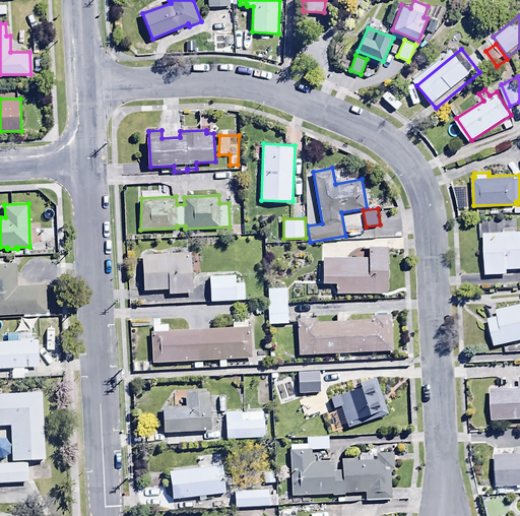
[(518,220),(479,221),(479,235),(485,235),(486,274),(509,273),(509,270),(519,269),(519,231),(518,231),(518,220)]
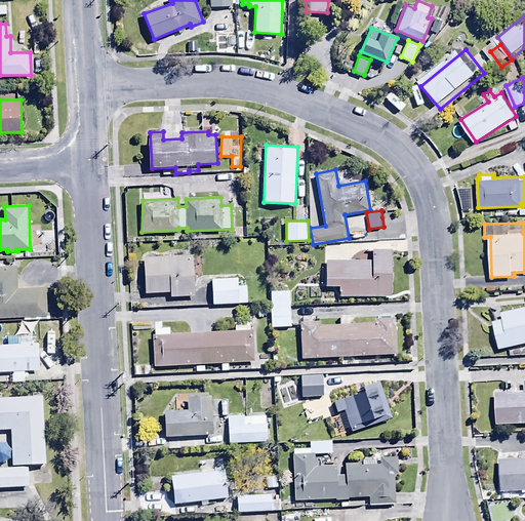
[(327,259),(327,286),(341,287),(341,296),(392,297),(393,248),(373,248),(373,259),(327,259)]
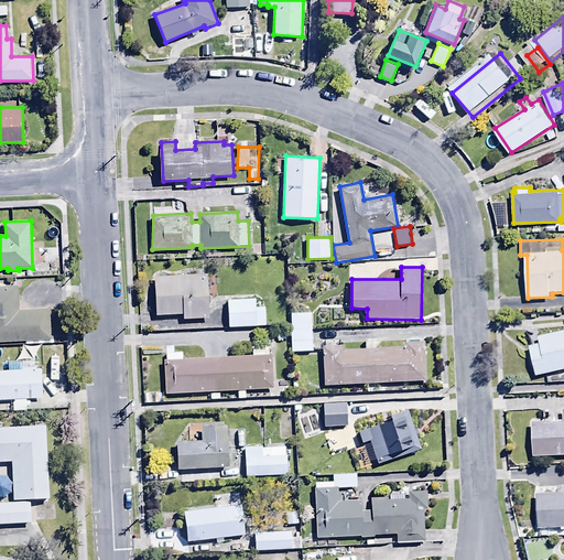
[(208,272),(156,272),(156,315),(184,315),(184,319),(208,319),(208,272)]
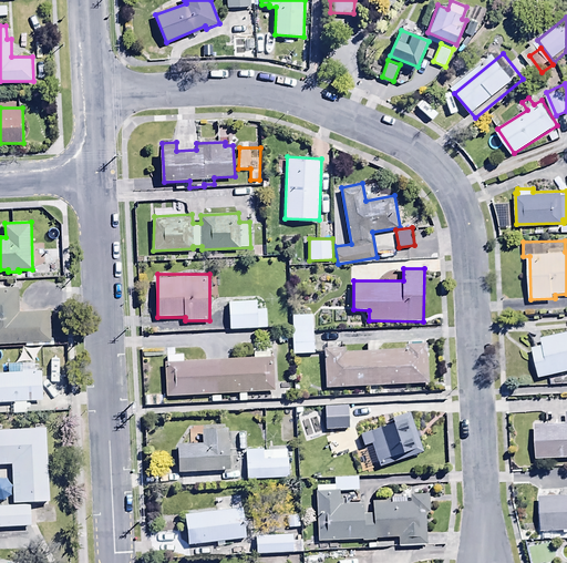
[(18,287),(0,287),(0,343),(26,341),(26,345),(53,344),(51,310),(19,313),(18,287)]
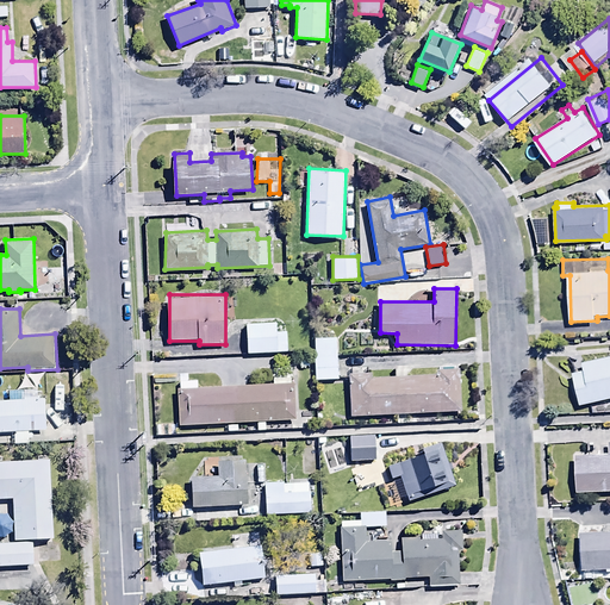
[(277,322),(246,323),(247,353),(287,351),(287,332),(277,332),(277,322)]
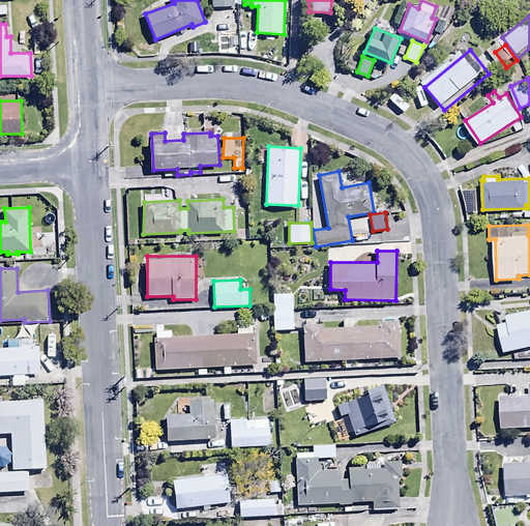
[(293,293),(273,293),(274,329),(294,329),(293,293)]
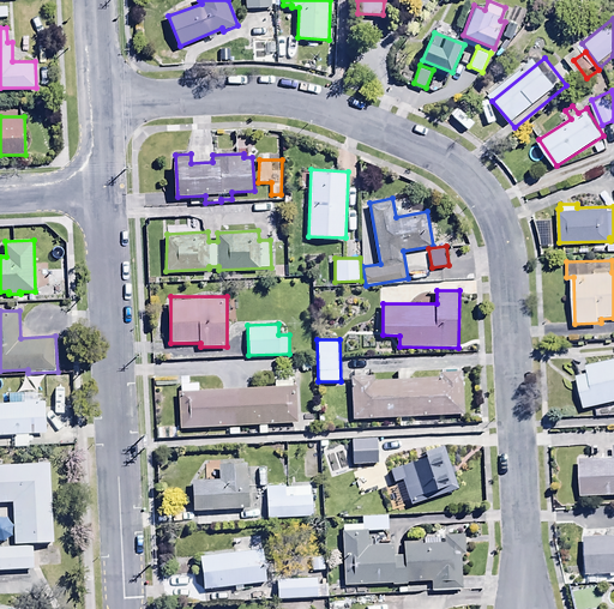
[(613,357),(587,365),(589,374),(578,377),(584,408),(613,401),(613,357)]
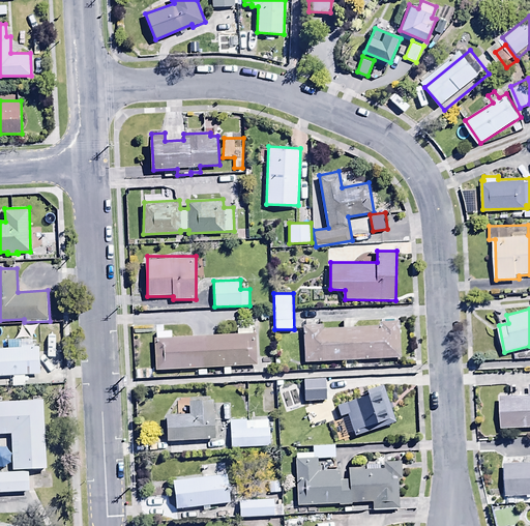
[(401,358),(400,321),(381,322),(381,326),(322,328),(322,325),(303,325),(305,361),(401,358)]
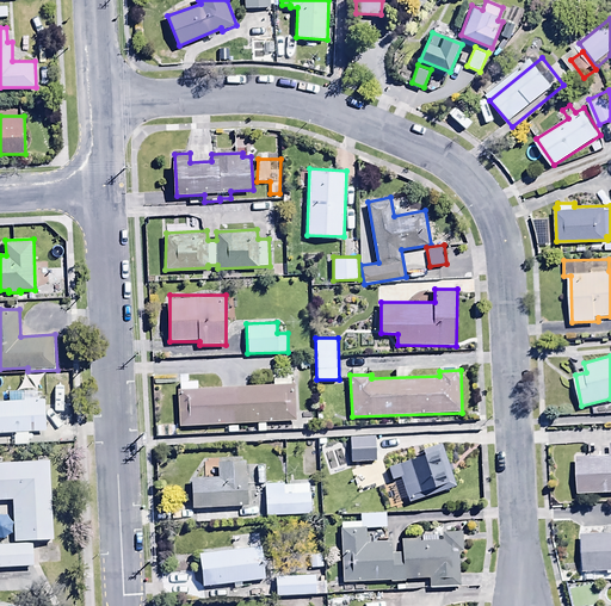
[(291,375),(273,376),(275,384),(198,388),(198,379),(179,381),(180,389),(178,390),(179,426),(296,421),(295,383),(292,384),(291,375)]
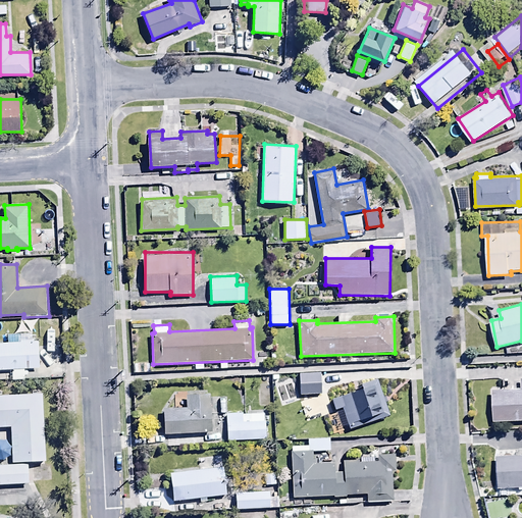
[(8,343),(0,342),(0,368),(10,368),(10,378),(25,378),(24,368),(40,367),(39,338),(21,339),(20,332),(8,333),(8,343)]
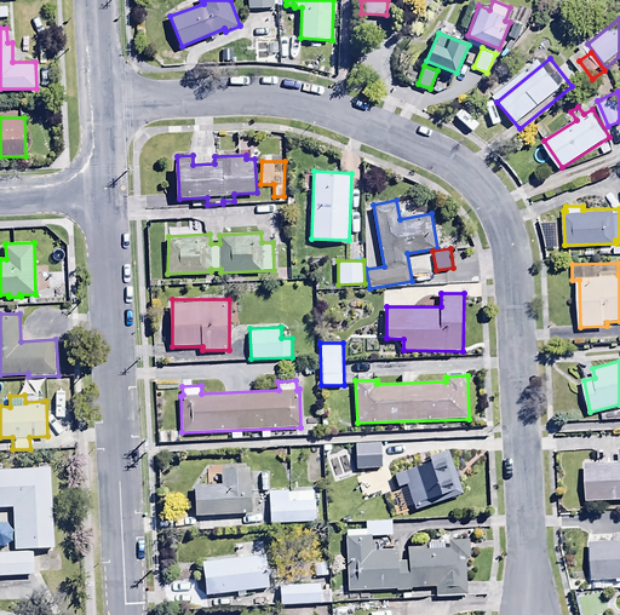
[(382,442),(356,442),(357,467),(382,467),(382,442)]
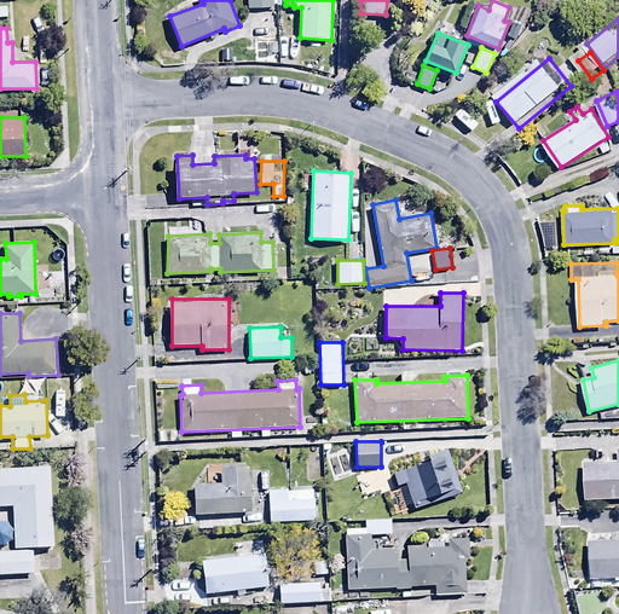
[(399,486),(406,484),(415,507),(463,493),(450,447),(429,453),(431,461),(394,471),(399,486)]
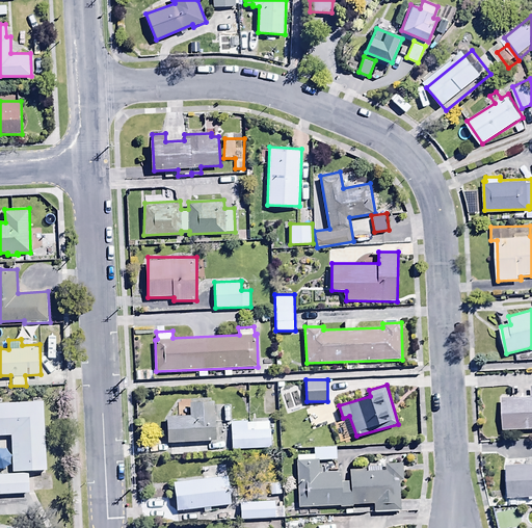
[(51,395),(0,398),(0,429),(9,429),(12,471),(56,468),(51,395)]
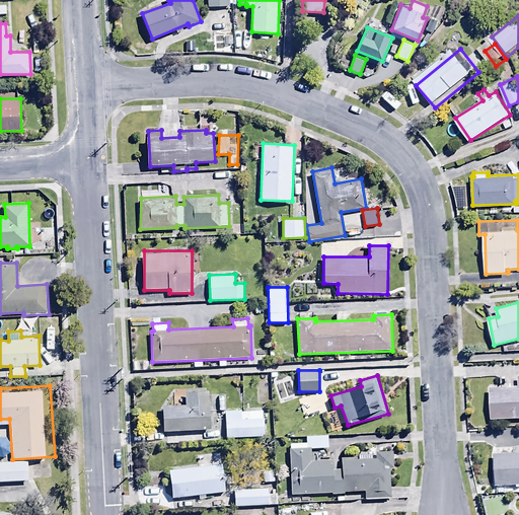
[(518,385),(492,387),(493,420),(518,418),(518,385)]
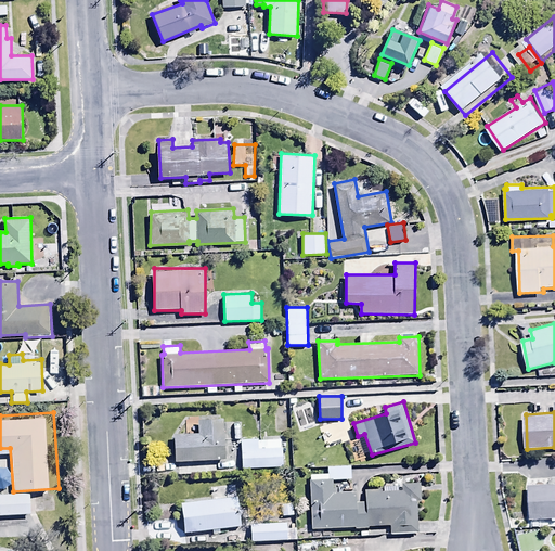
[(235,413),(227,414),(227,432),(236,431),(235,413)]
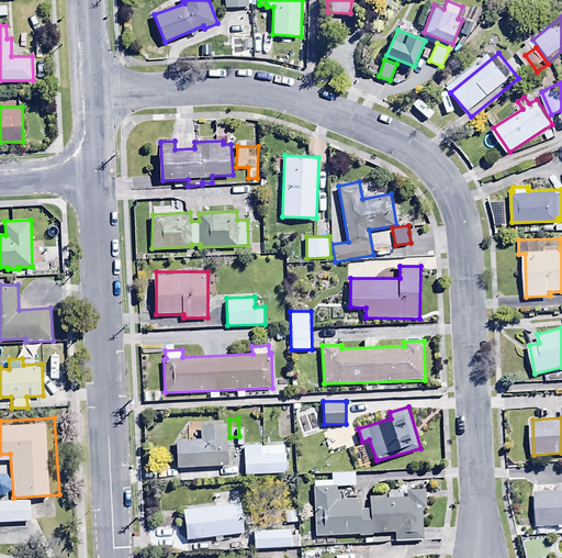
[(177,441),(178,468),(229,466),(227,424),(189,426),(190,441),(177,441)]
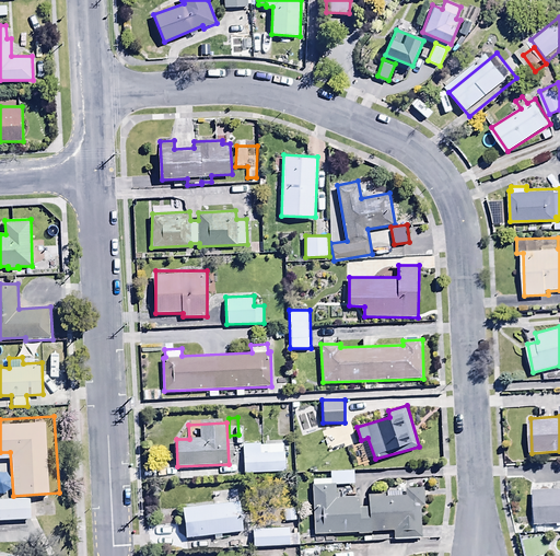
[(260,442),(244,442),(245,473),(287,472),(287,461),(291,461),(290,443),(260,443),(260,442)]
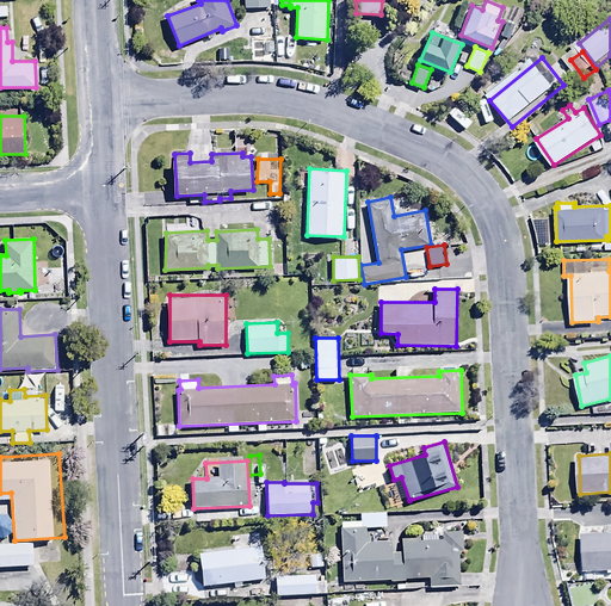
[(341,521),(344,580),(431,577),(431,588),(460,587),(458,550),(464,550),(464,532),(421,533),(421,538),(403,539),(403,552),(394,552),(394,542),(363,542),(363,527),(387,526),(387,512),(360,513),(360,521),(341,521)]
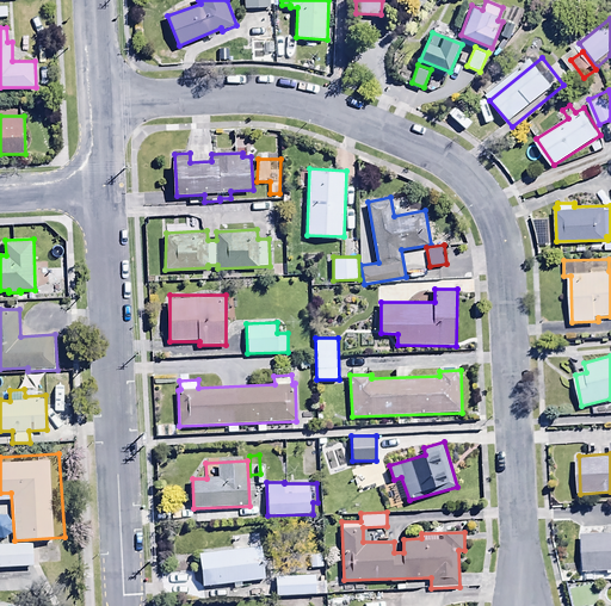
[(234,549),(201,550),(203,586),(234,583),(235,587),(242,586),(241,581),(267,579),(265,548),(261,548),(260,532),(233,535),(234,549)]
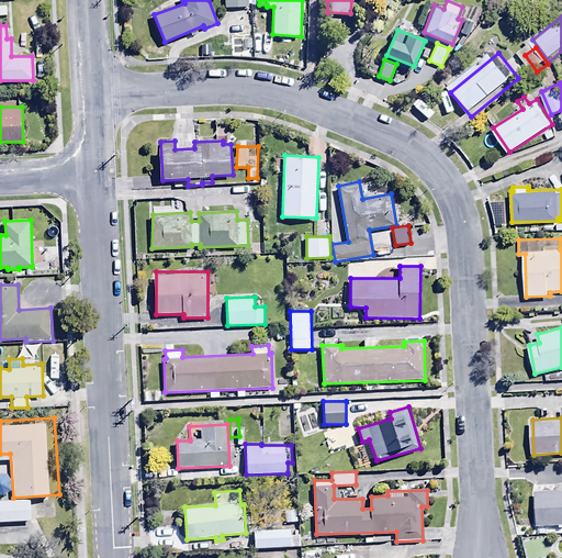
[(561,490),(536,492),(537,526),(561,525),(561,490)]
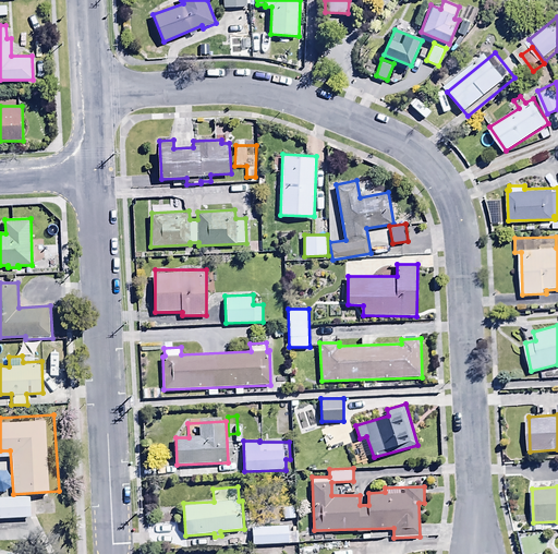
[(38,493),(0,495),(0,515),(39,513),(38,493)]
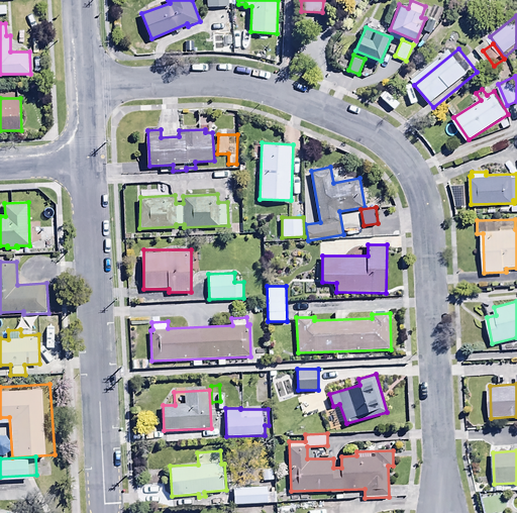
[(268,487),(234,488),(234,504),(277,503),(276,492),(268,492),(268,487)]
